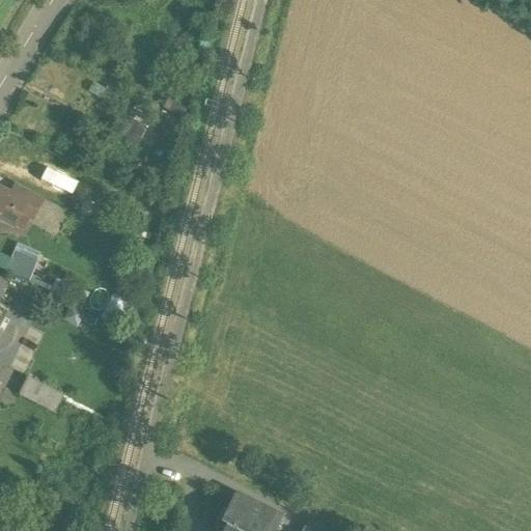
[(44,201),(14,185),(7,196),(25,205),(21,213),(29,218),(29,219),(32,221),(44,201)]
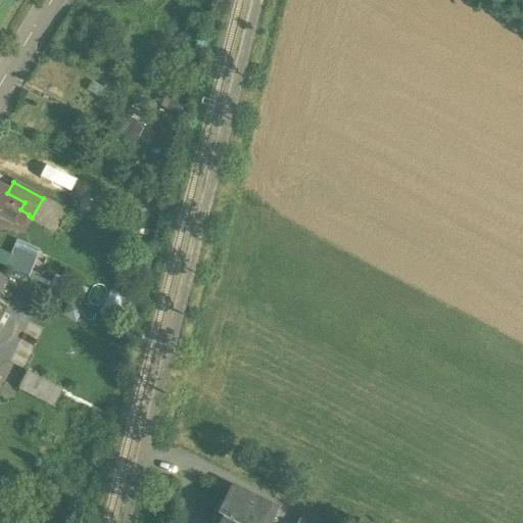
[(25,202),(7,193),(5,198),(6,199),(0,209),(0,216),(12,223),(20,209),(25,202)]
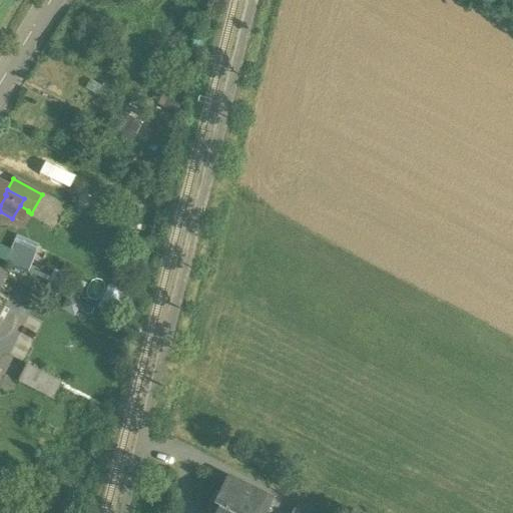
[(20,205),(12,218),(21,223),(28,211),(28,210),(20,205)]
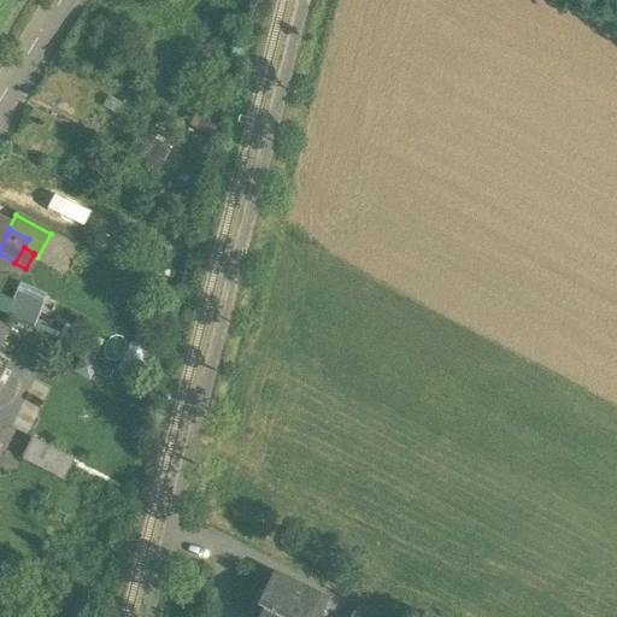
[(0,311),(33,329),(45,297),(21,285),(12,303),(0,295),(0,311)]
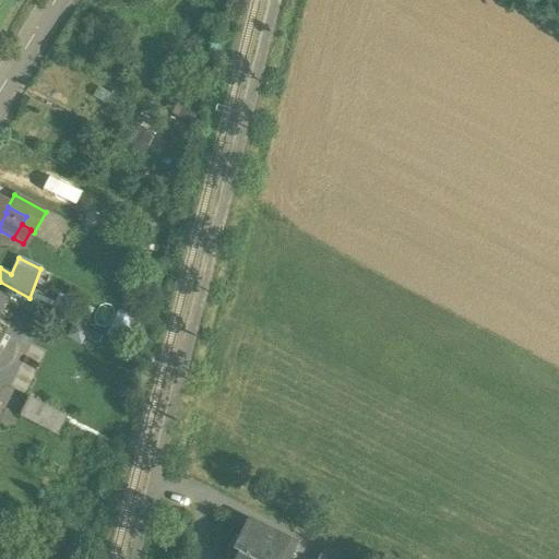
[(106,339),(120,345),(132,317),(117,310),(106,339)]
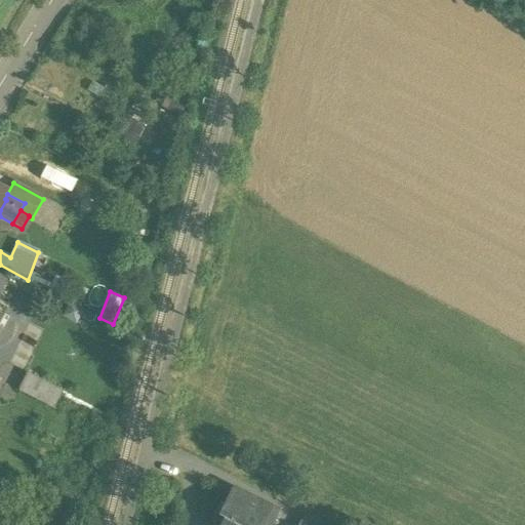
[(76,324),(82,311),(67,305),(62,318),(76,324)]
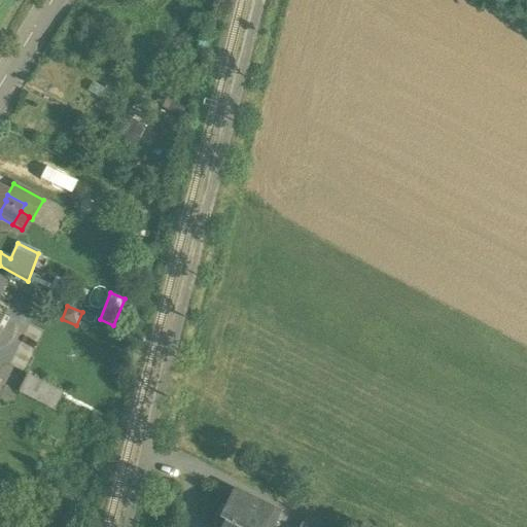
[(60,392),(27,375),(19,392),(51,409),(60,392)]
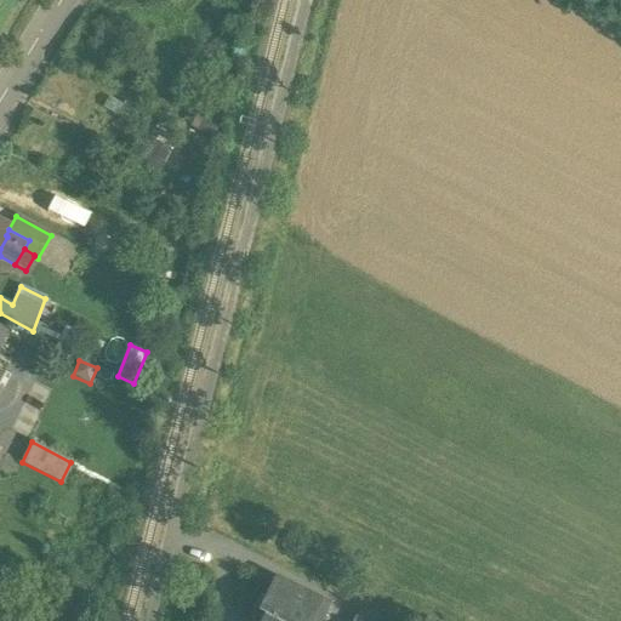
[(320,620),(328,608),(275,581),(267,599),(258,614),(266,617),(263,620),(320,620)]
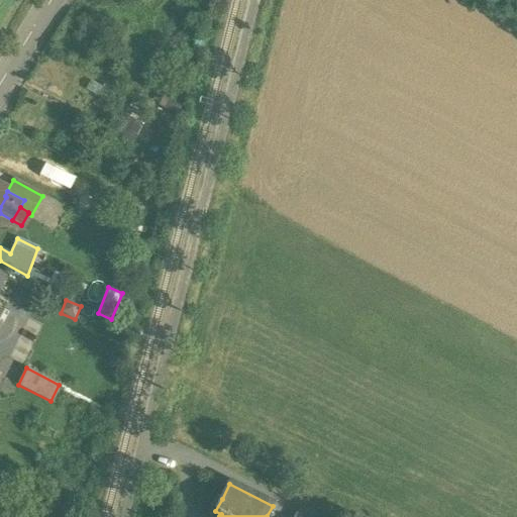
[(216,496),(210,507),(209,511),(208,516),(219,516),(221,514),(215,511),(222,499),(216,496)]
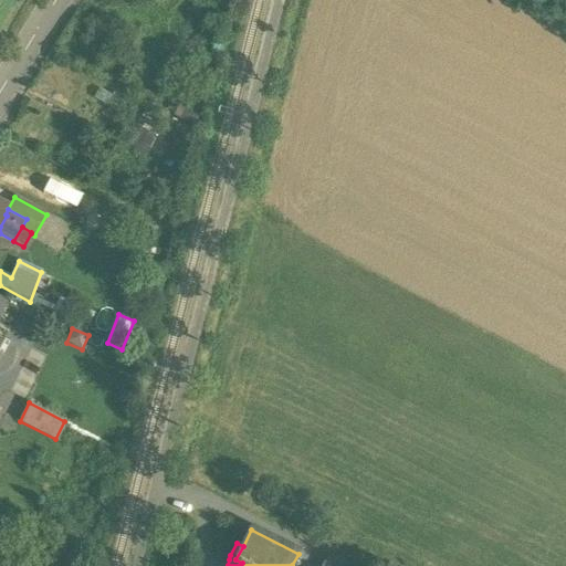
[(352,565),(328,554),(322,565),(352,565)]
